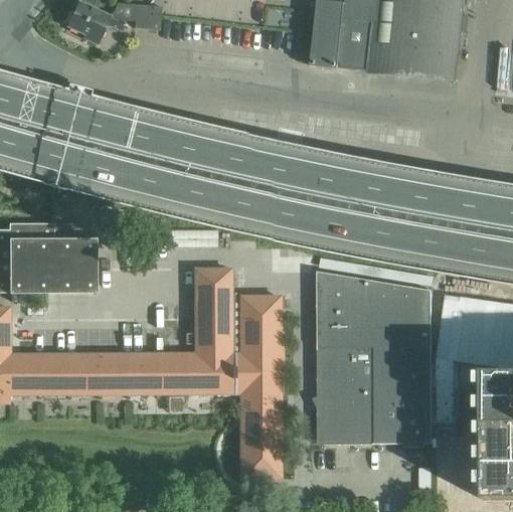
[(316,0),(311,50),(301,49),(298,52),(298,58),(300,61),(309,62),(309,64),(336,67),(336,66),(366,69),(366,70),(375,71),(445,78),(453,78),(453,77),(461,0),(316,0)]
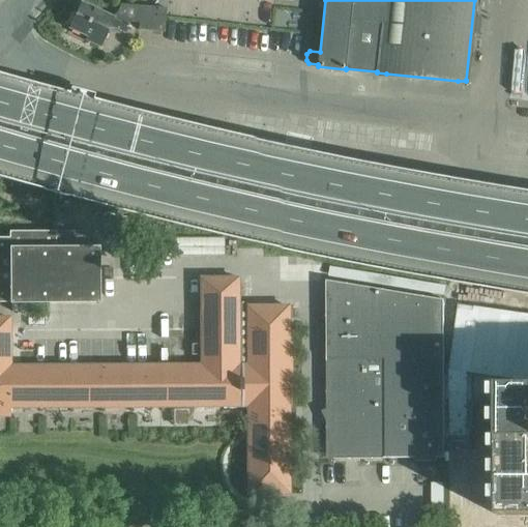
[(79,1),(67,25),(86,33),(84,37),(99,45),(109,23),(123,30),(128,20),(137,20),(137,27),(163,30),(165,5),(119,2),(115,11),(113,11),(111,16),(79,1)]
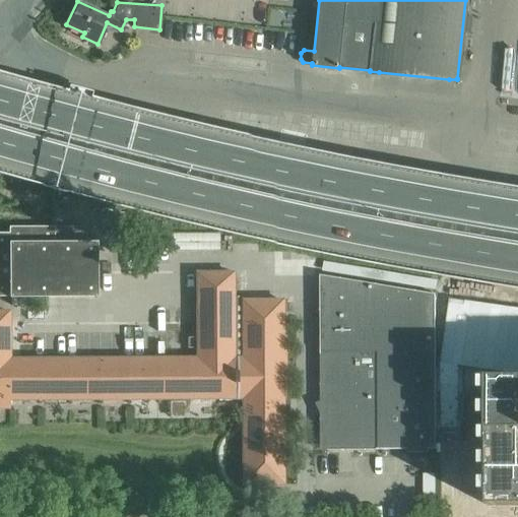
[(0,294),(7,295),(7,296),(95,296),(95,240),(53,240),(53,224),(7,224),(7,231),(0,231),(0,294)]
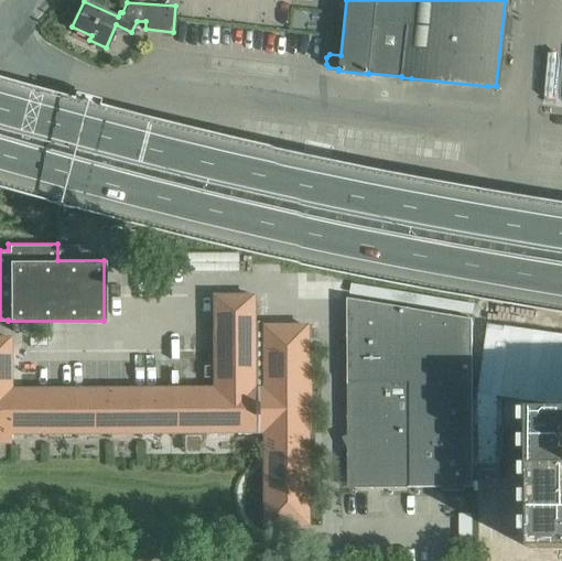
[(185,250),(184,263),(200,265),(201,250),(185,250)]
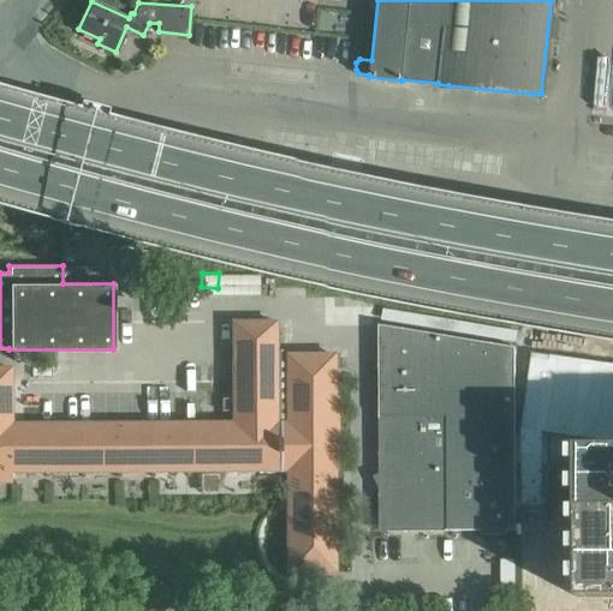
[(285,353),(285,355),(274,355),(274,319),(231,321),(232,421),(9,421),(9,366),(0,365),(0,479),(10,479),(10,469),(262,468),(262,471),(272,471),(272,468),(285,468),(286,570),(333,569),(333,455),(335,455),(335,395),(332,395),(332,353),(285,353)]
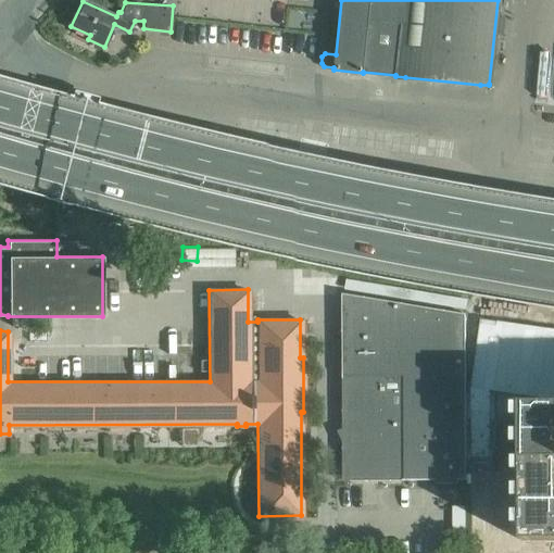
[(348,478),(419,478),(435,478),(435,481),(456,481),(456,478),(464,478),(464,313),(341,292),(341,427),(337,429),(341,441),(341,465),(348,478)]
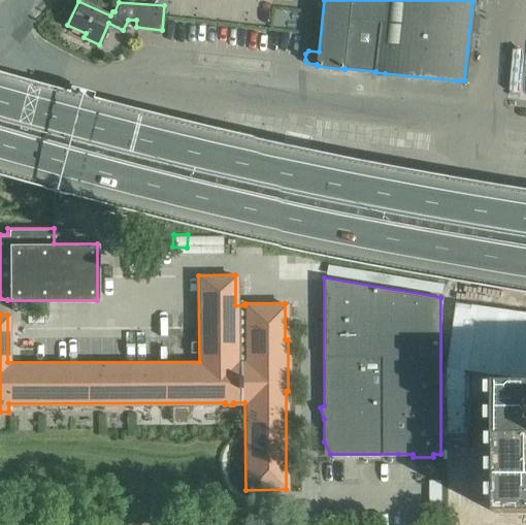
[(500,500),(500,511),(525,511),(525,382),(500,383),(500,500)]
